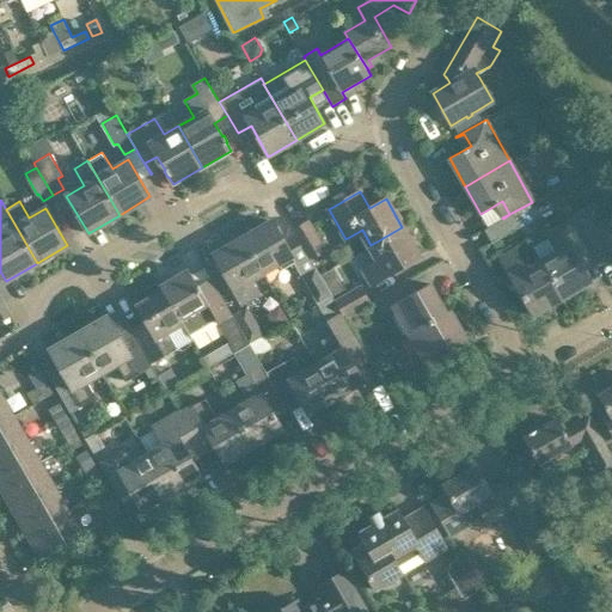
[(611,215),(604,221),(595,204),(571,219),(588,248),(597,264),(599,263),(595,257),(610,250),(611,254),(611,215)]
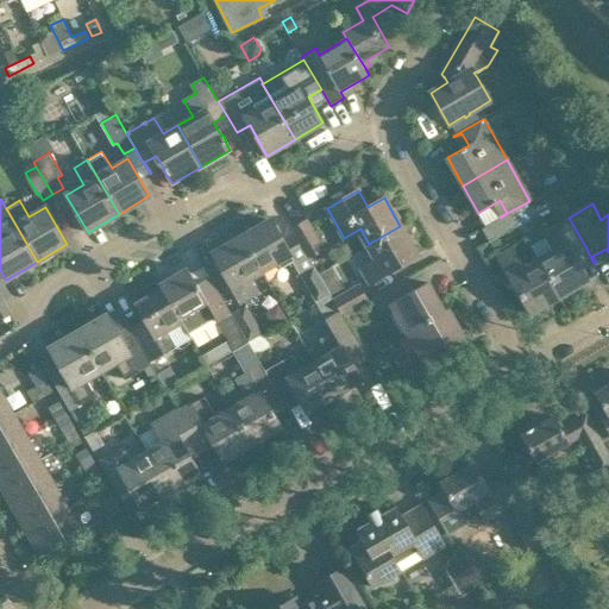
[(518,225),(509,212),(501,218),(482,228),(489,242),(518,225)]
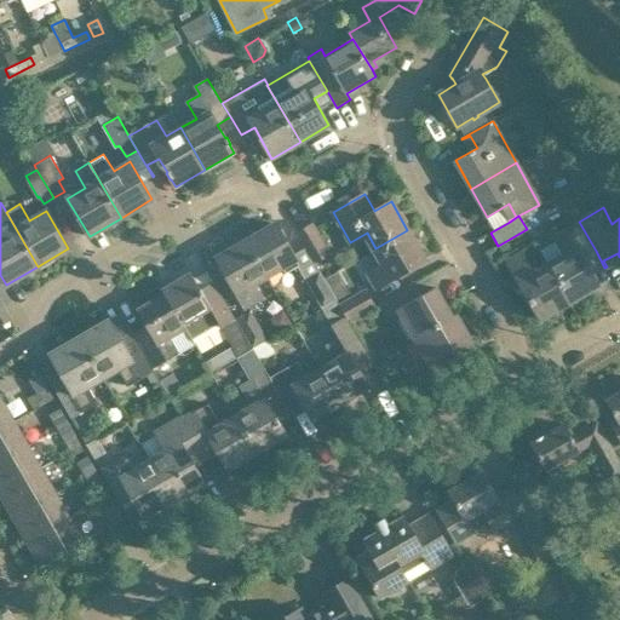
[(563,256),(547,264),(569,303),(600,285),(584,257),(596,251),(579,222),(552,236),(563,256)]
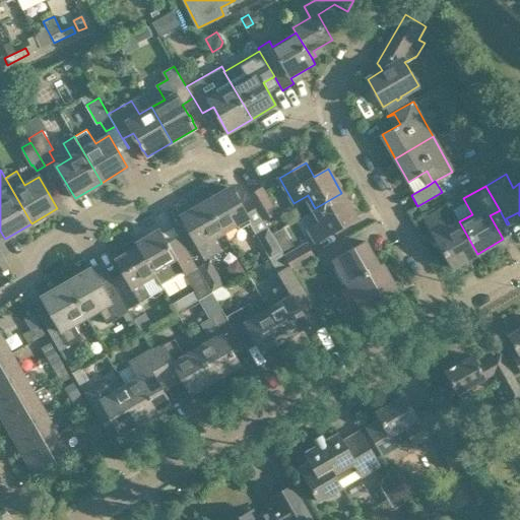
[(231,188),(206,202),(224,233),(238,225),(240,230),(251,223),(231,188)]
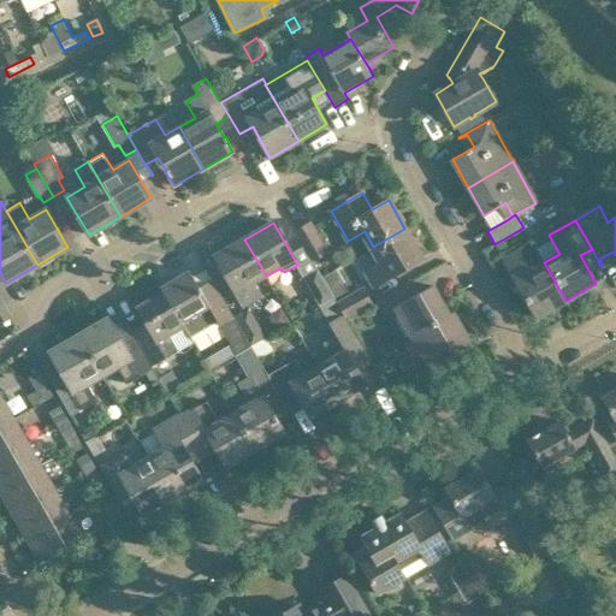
[(327,253),(309,223),(296,230),(313,261),(327,253)]
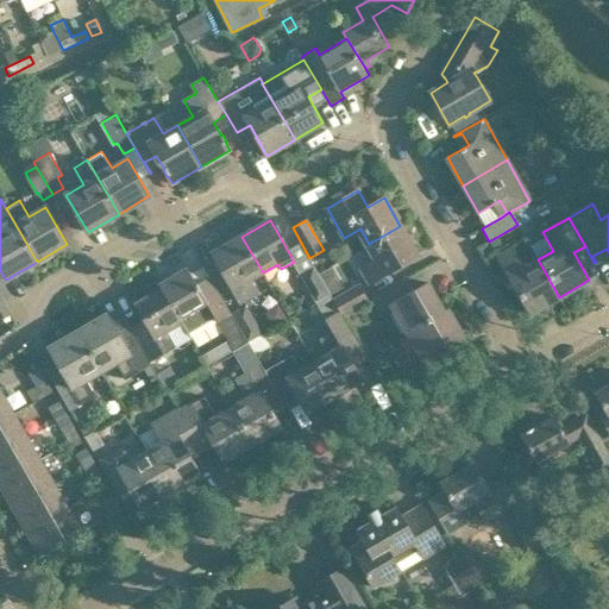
[(418,256),(400,226),(369,244),(378,259),(363,269),(370,282),(418,256)]
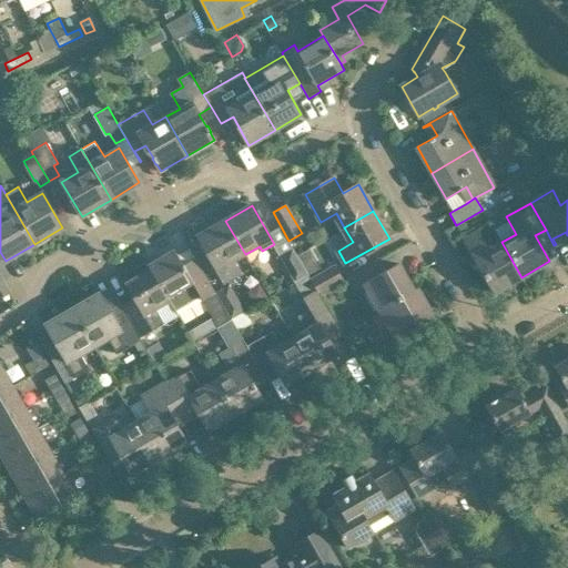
[(245,254),(225,221),(199,236),(226,285),(240,277),(231,262),(245,254)]
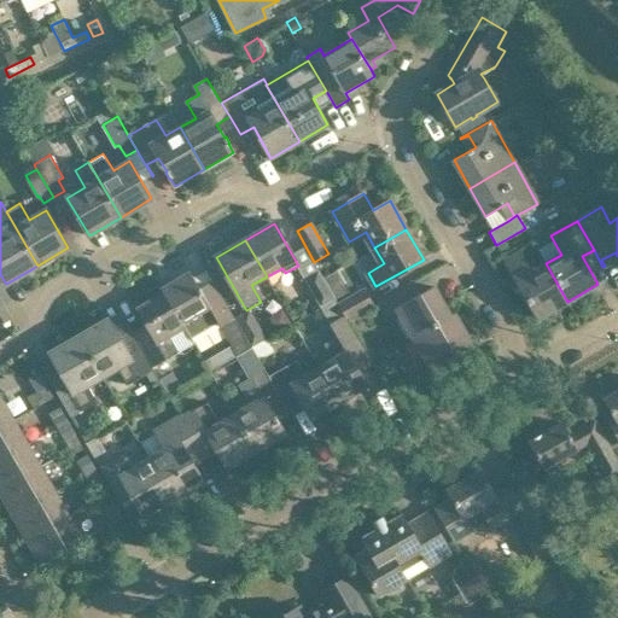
[(531,272),(520,254),(506,262),(528,298),(525,299),(529,304),(530,303),(538,319),(567,302),(546,263),(531,272)]
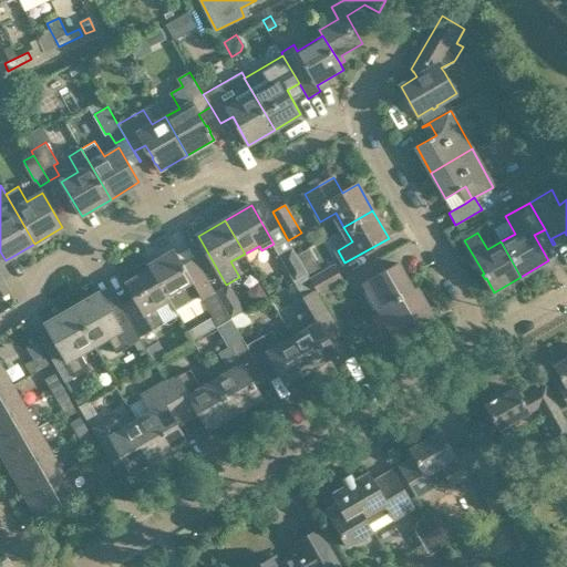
[(294,248),(279,257),(294,281),(295,284),(309,275),(294,248)]
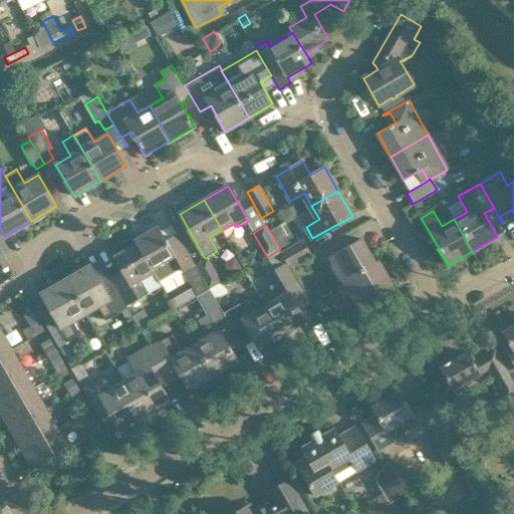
[(135,240),(134,240),(136,243),(137,244),(140,249),(153,271),(155,275),(161,285),(174,278),(184,272),(185,273),(198,296),(200,296),(210,290),(196,267),(187,251),(177,234),(166,240),(158,226),(135,240)]
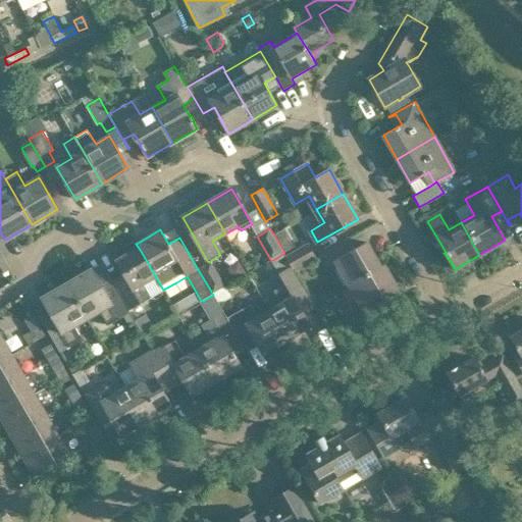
[(338,266),(349,285),(380,266),(366,242),(356,248),(350,238),(318,256),(327,272),(338,266)]
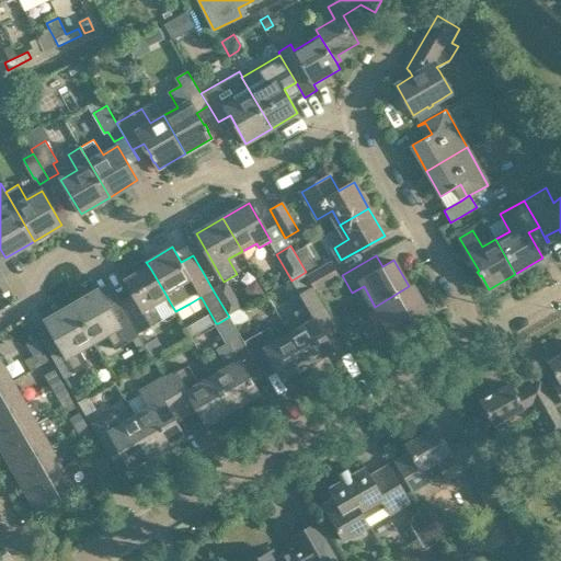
[(121,302),(124,309),(125,309),(139,334),(162,321),(156,308),(169,300),(167,296),(152,272),(149,266),(148,265),(146,262),(147,262),(146,259),(133,266),(136,273),(124,281),(133,296),(135,300),(124,306),(121,302)]
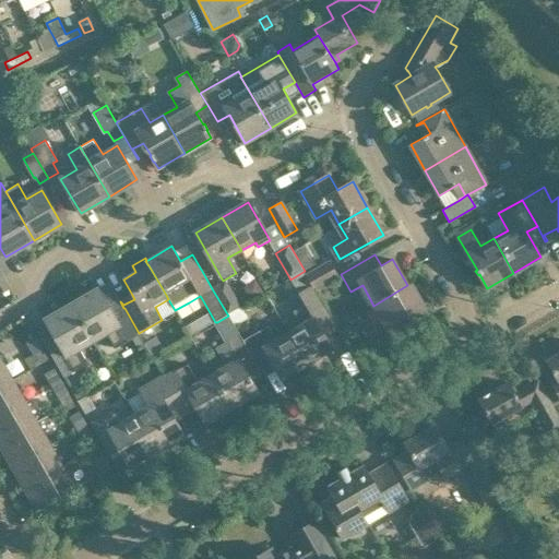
[(313,286),(314,289),(336,277),(328,263),(307,276),(313,286)]
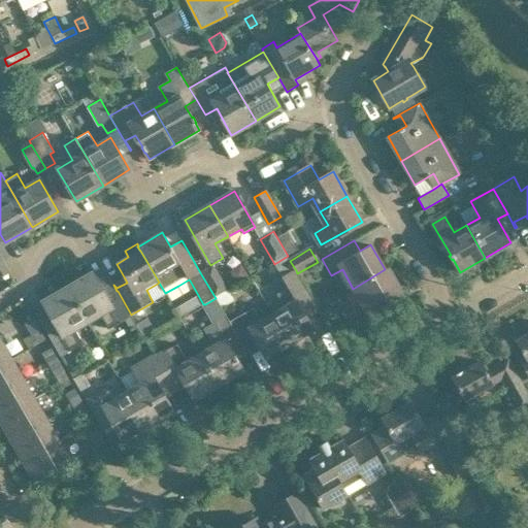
[(0,277),(10,272),(0,254),(0,277)]
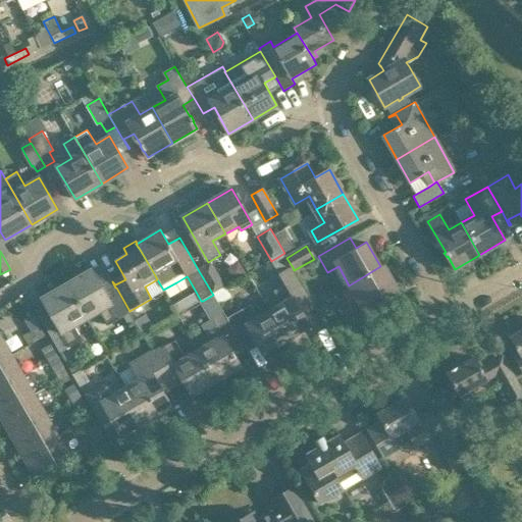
[(239,261),(226,268),(233,279),(246,272),(239,261)]
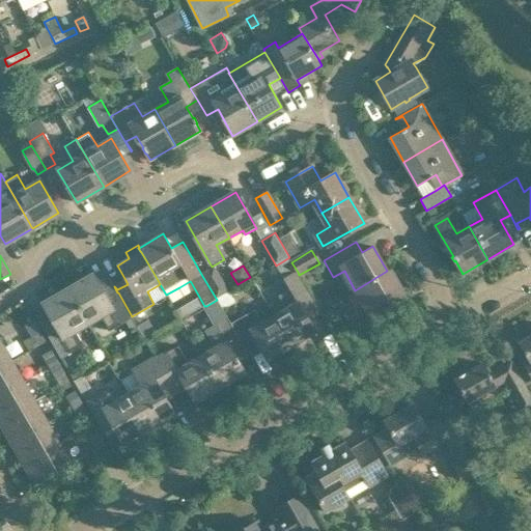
[(216,269),(202,276),(217,300),(229,292),(216,269)]
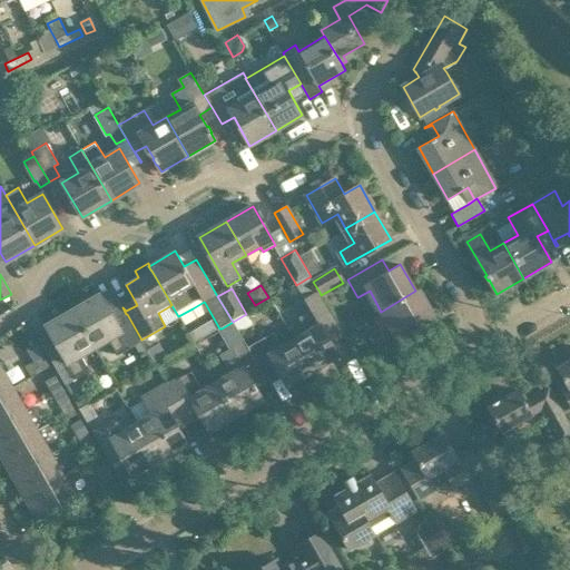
[(420,288),(415,291),(381,312),(391,328),(375,337),(387,359),(425,337),(419,326),(435,316),(420,288)]
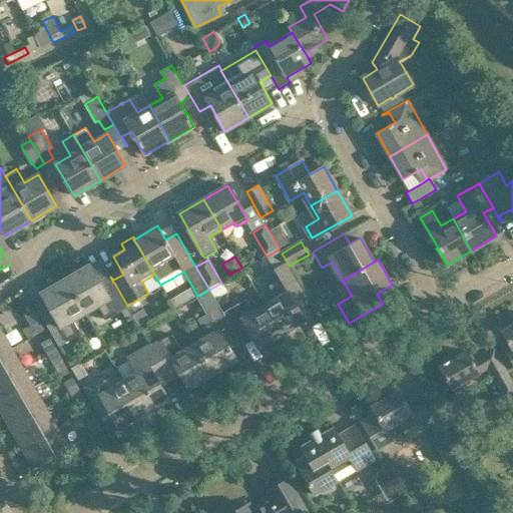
[(279,299),(266,307),(282,335),(306,321),(295,303),(306,297),(316,315),(317,314),(289,266),(288,263),(276,270),(282,280),(272,286),(279,299)]
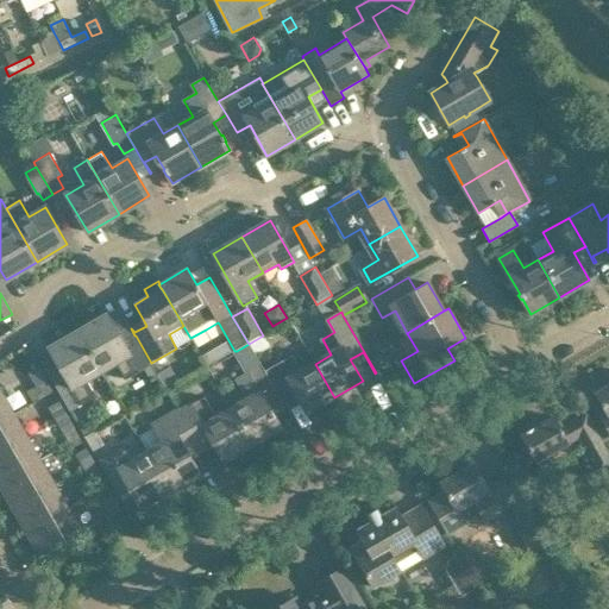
[(107,314),(79,331),(102,374),(117,365),(125,380),(144,369),(151,365),(152,364),(151,363),(136,336),(135,336),(123,343),(107,314)]
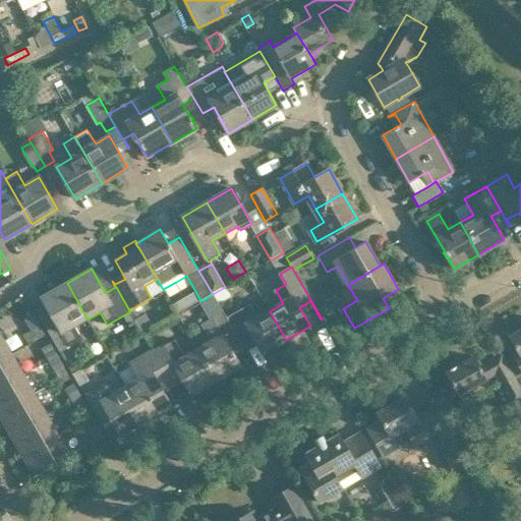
[(75,327),(88,320),(67,283),(42,298),(55,320),(45,326),(60,352),(82,340),(75,327)]
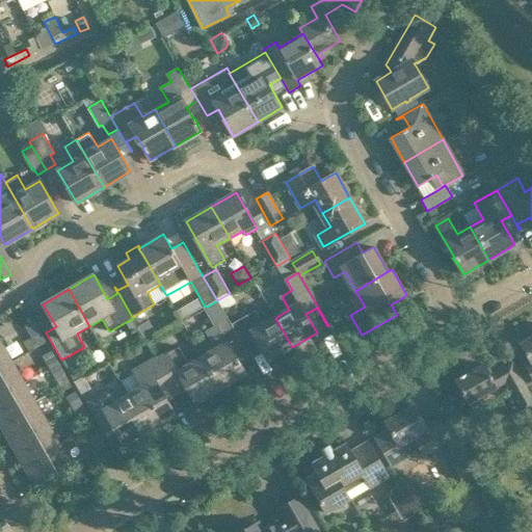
[(231,325),(242,345),(245,349),(258,342),(268,361),(292,347),(275,318),(264,324),(256,311),(231,325)]
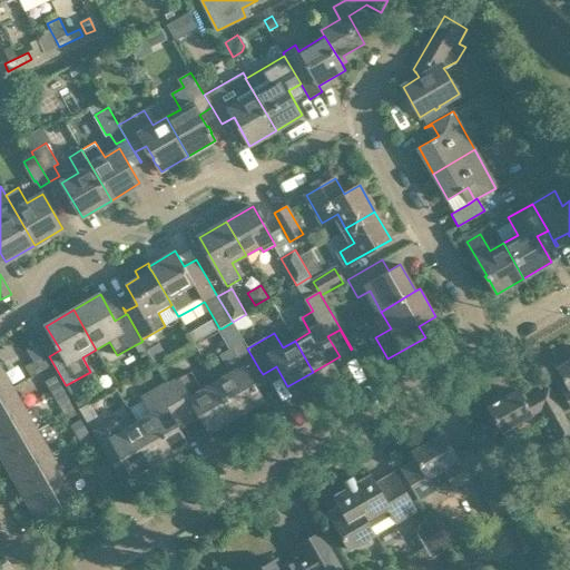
[(232,374),(217,383),(236,416),(263,401),(248,375),(259,370),(247,349),(244,342),(220,355),(232,374)]
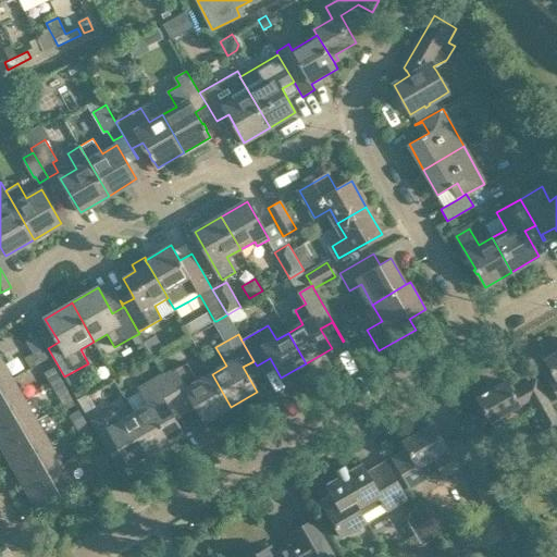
[(36,336),(28,341),(36,354),(41,363),(49,358),(44,349),(36,336)]
